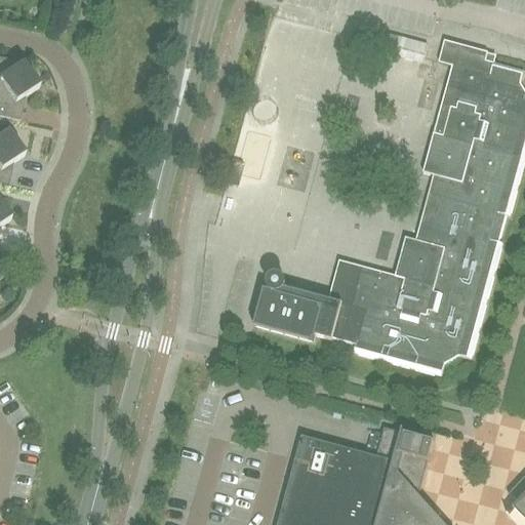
[(428,46),(388,35),(384,48),(382,53),(422,65),(423,61),(428,46)]
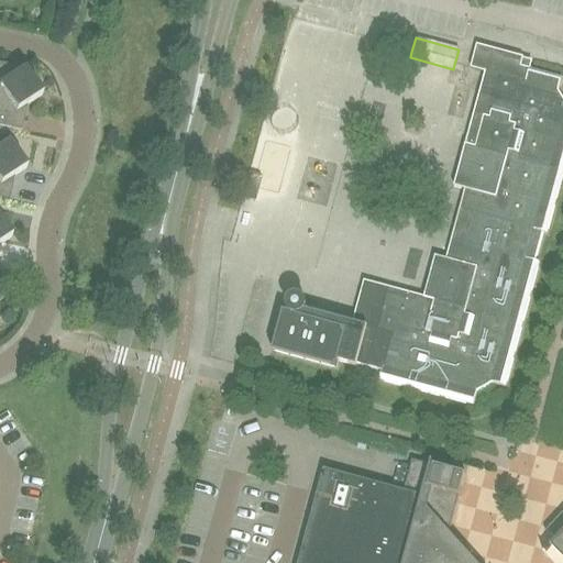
[(454,231),(542,255),(562,176),(562,99),(559,91),(562,78),(530,69),(531,63),(522,61),(523,58),(477,46),(471,68),(486,72),(454,188),(465,191),(454,231)]
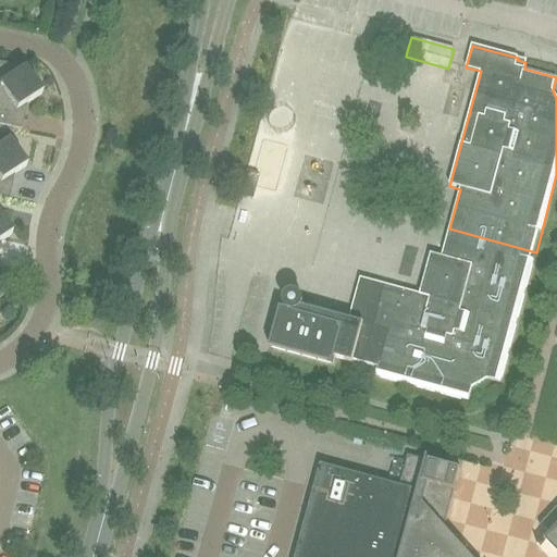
[(0,125),(11,128),(21,131),(26,104),(41,95),(25,69),(0,63),(0,125)]
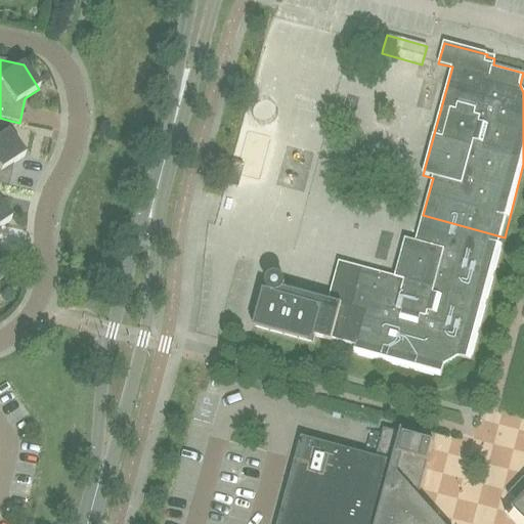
[(0,184),(8,187),(13,164),(25,157),(9,133),(0,130),(0,184)]
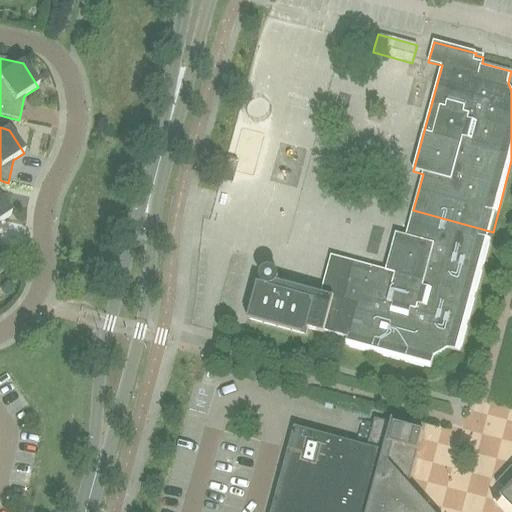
[(0,222),(11,216),(0,199),(0,222)]
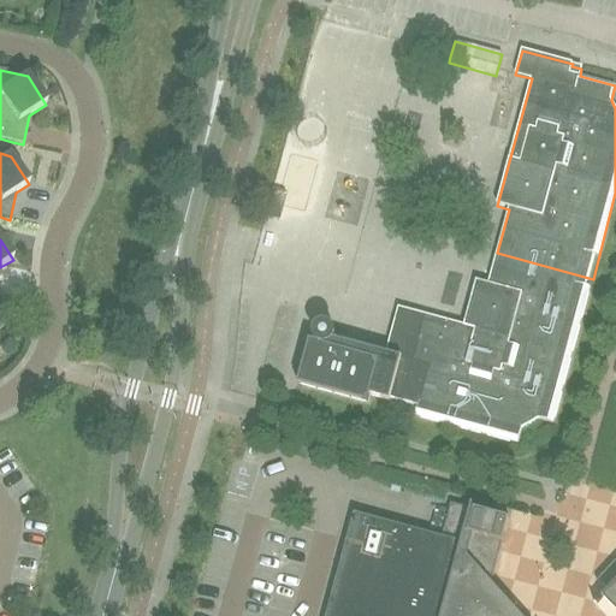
[(581,323),(593,279),(497,253),(489,285),(477,282),(465,326),(398,309),(386,354),(335,341),(335,336),(332,330),(329,326),(324,325),(319,325),(315,329),(313,332),(313,338),(315,343),(311,342),(298,386),(368,403),(371,397),(389,402),(390,400),(419,407),(416,418),(519,444),(522,431),(539,420),(554,425),(581,323)]
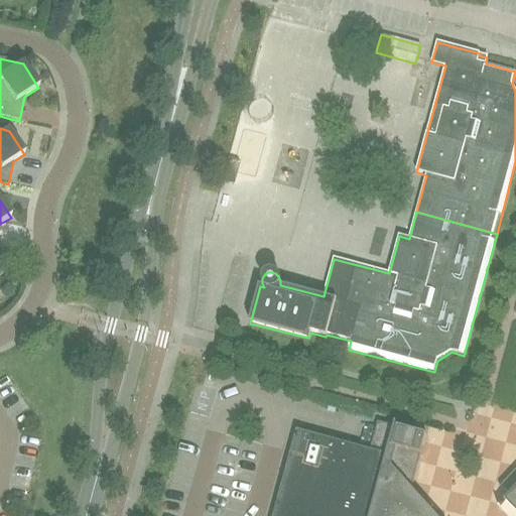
[(435,515),(412,491),(427,436),(378,423),(371,450),(297,431),(273,515),(435,515)]
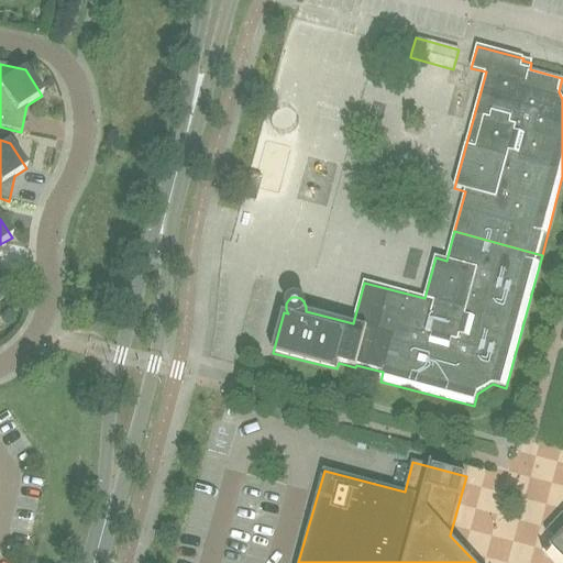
[(562,518),(549,533),(559,542),(551,550),(562,562),(562,518)]
